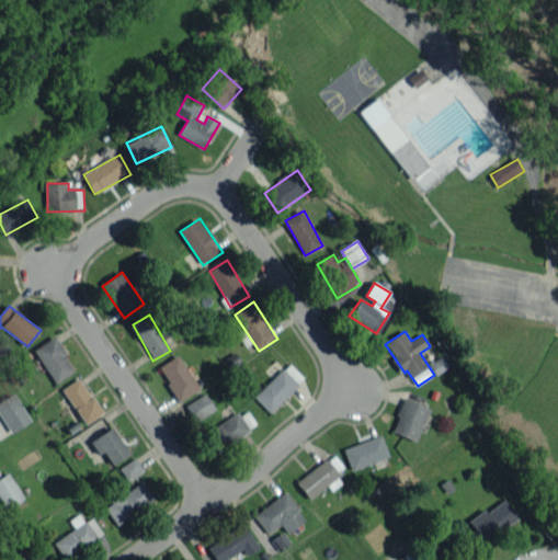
[(56,385),(76,373),(57,336),(36,349),(56,385)]
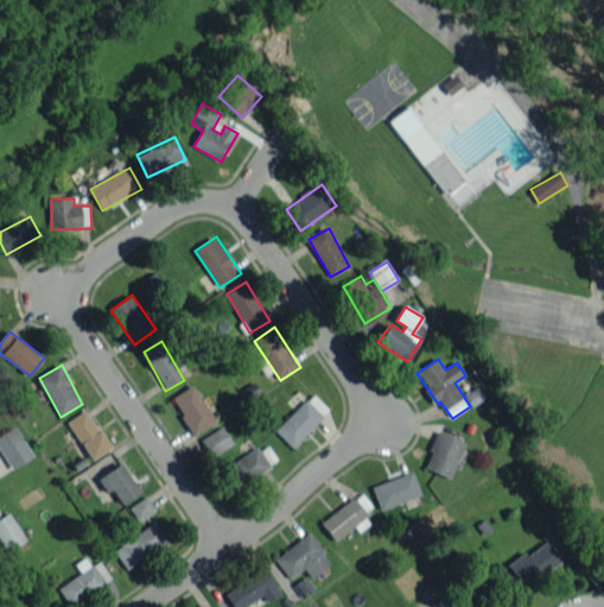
[(173,397),(194,436),(216,423),(196,385),(173,397)]
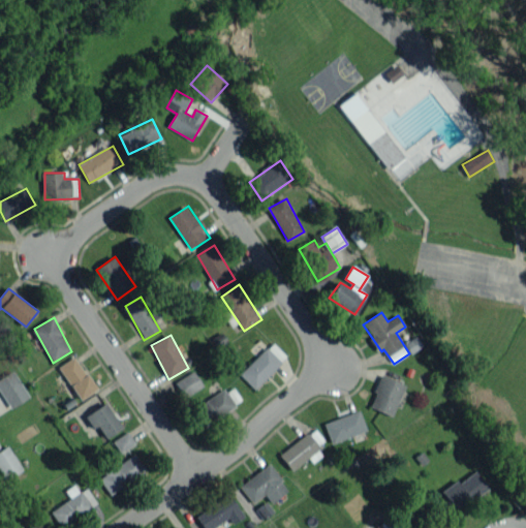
[(241,375),(256,390),(288,358),(273,342),(241,375)]
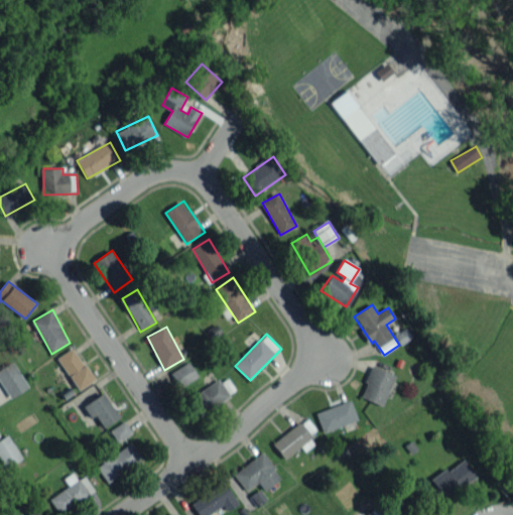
[(80,390),(96,380),(74,348),(58,358),(80,390)]
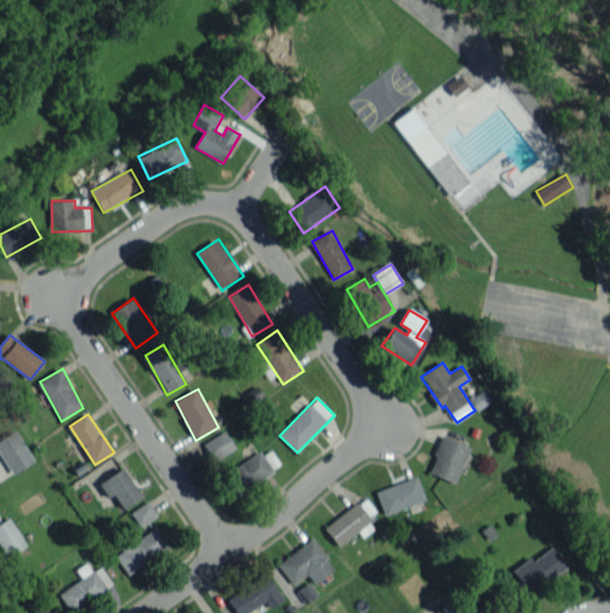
[(36,462),(16,431),(0,440),(0,452),(14,475),(36,462)]
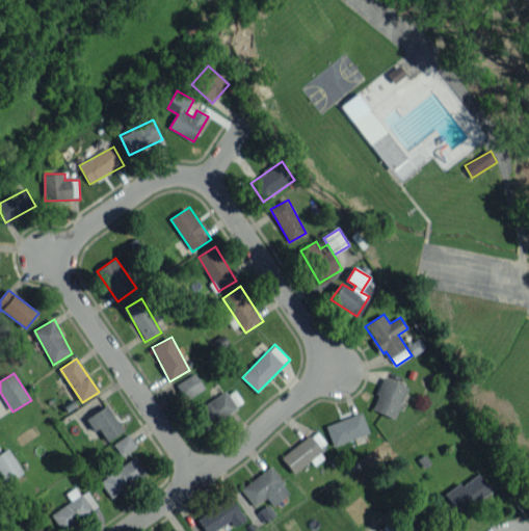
[(177,385),(186,400),(206,389),(196,373),(177,385)]
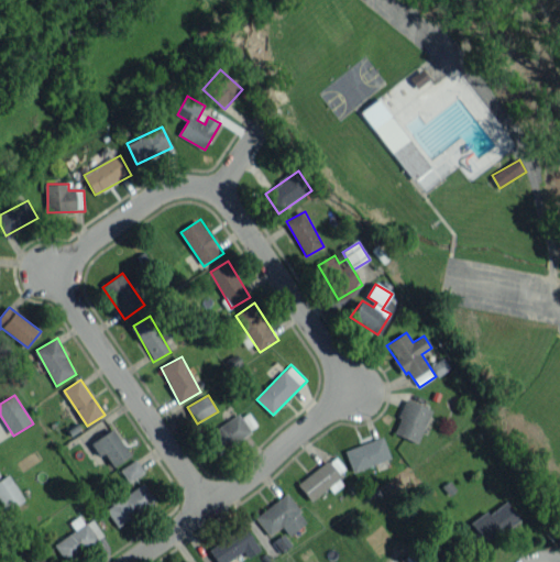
[(431,409),(407,401),(396,436),(420,443),(431,409)]
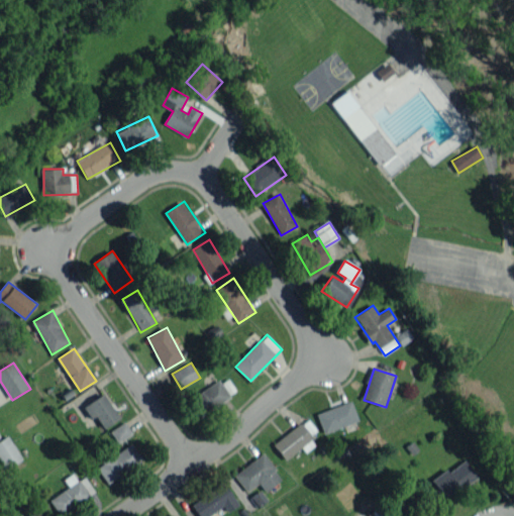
[(190,400),(201,417),(231,398),(221,381),(190,400)]
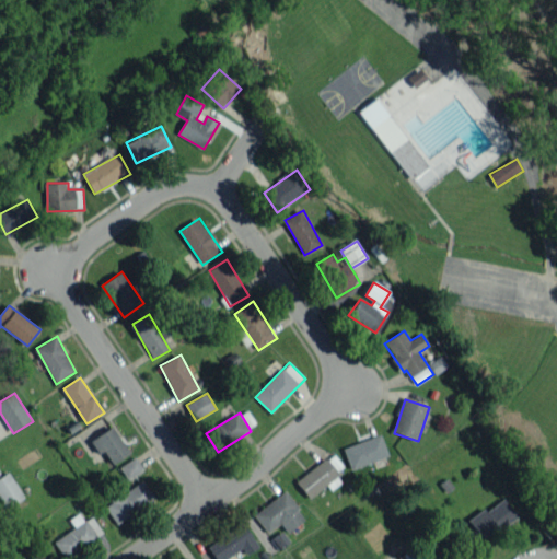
[(130,454),(114,427),(92,441),(101,455),(105,452),(113,464),(130,454)]
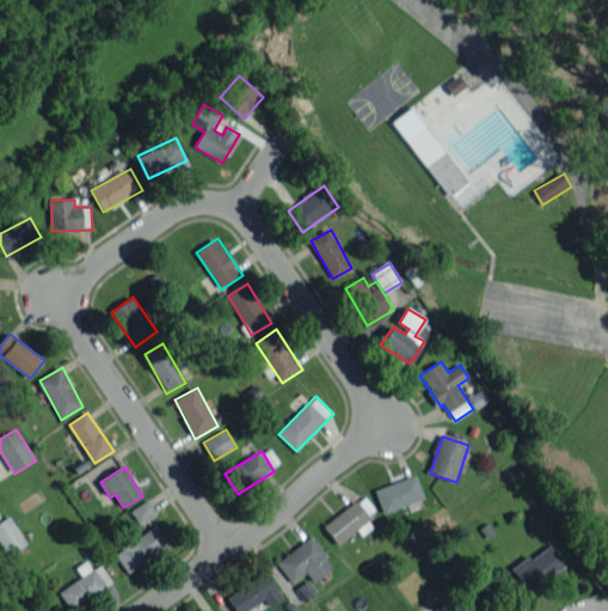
[(375,492),(385,514),(425,499),(416,475),(375,492)]
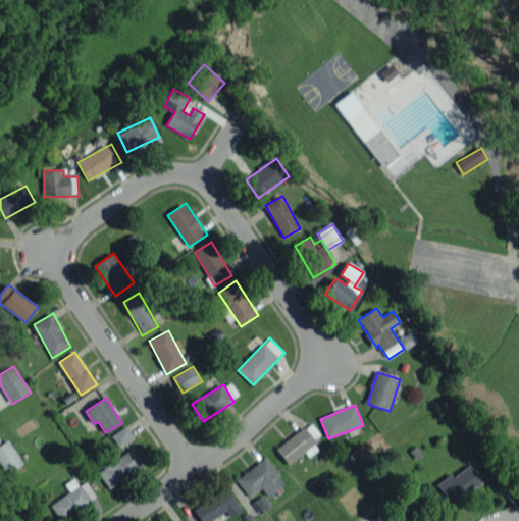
[(113,436),(120,448),(136,437),(127,426),(113,436)]
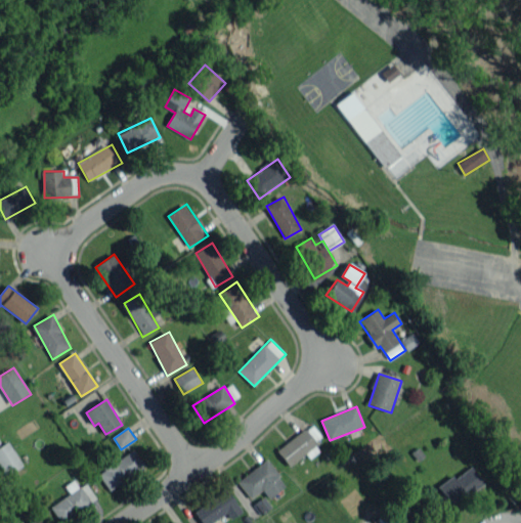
[(320,451),(306,430),(277,449),(289,467),(307,454),(310,459),(320,451)]
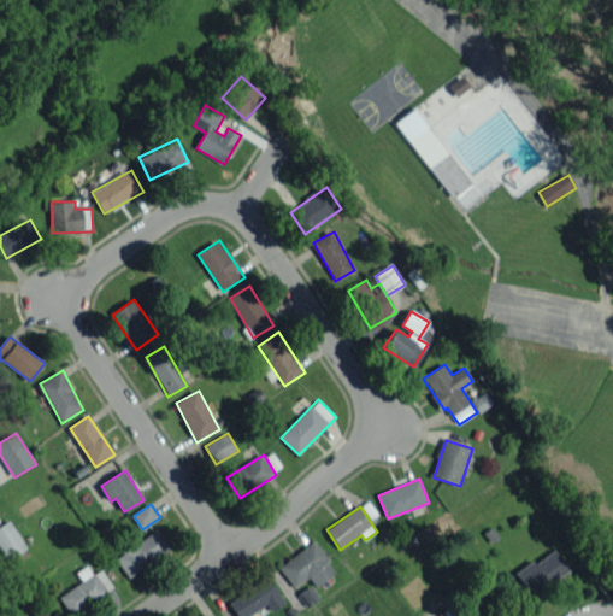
[(0,527),(0,550),(5,561),(27,550),(13,521),(0,527)]
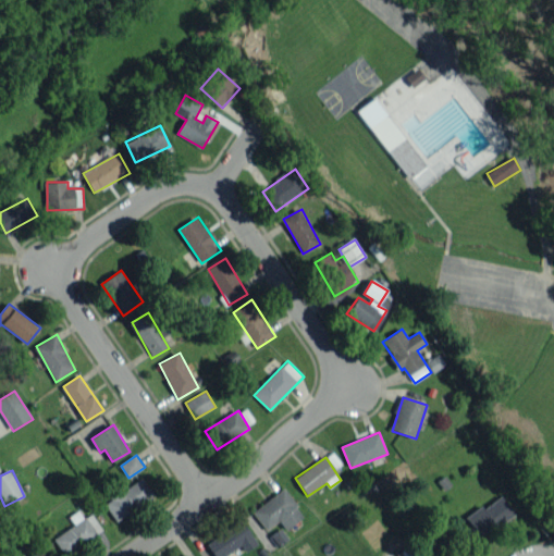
[(118,521),(155,496),(143,479),(106,504),(118,521)]
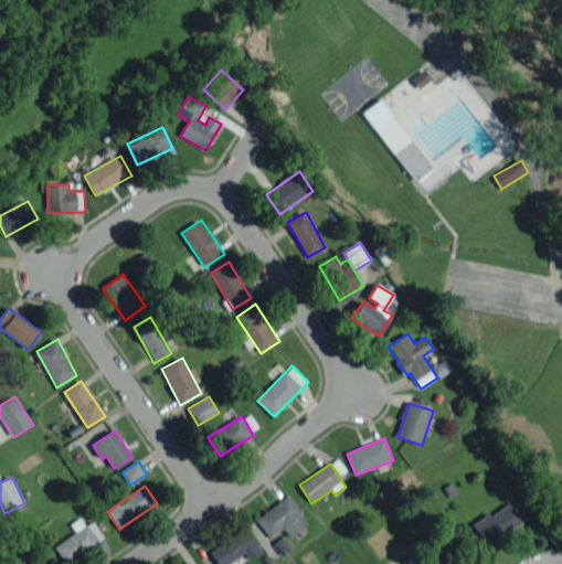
[(309,524),(290,496),(257,519),(271,539),(285,529),(290,538),(309,524)]
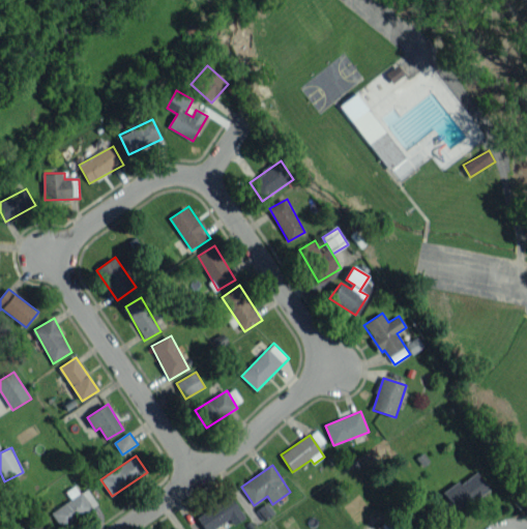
[(456,511),(490,492),(479,472),(444,492),(456,511)]
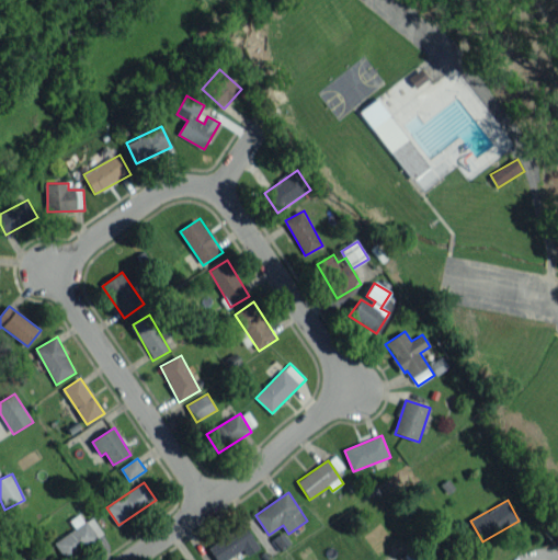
[(105,537),(94,518),(56,541),(65,559),(68,559),(105,537)]
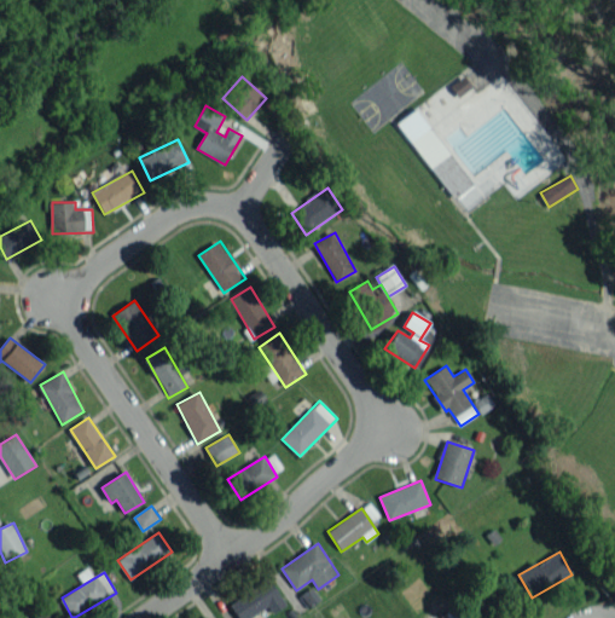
[(249,617),(270,606),(274,613),(286,606),(271,579),(231,604),(238,617),(249,617)]
